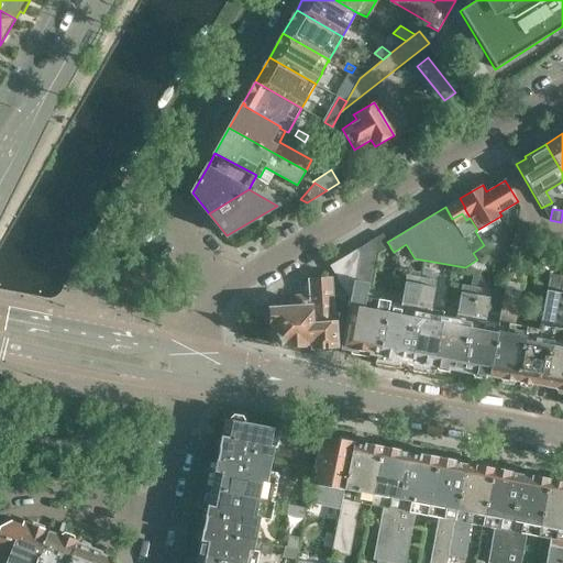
[(350,299),(342,346),(341,348),(351,350),(350,354),(368,357),(370,353),(378,355),(377,360),(379,360),(388,312),(387,312),(389,302),(366,297),(368,284),(372,285),(377,255),(390,247),(390,246),(387,242),(382,234),(356,250),(360,254),(354,280),(350,299)]
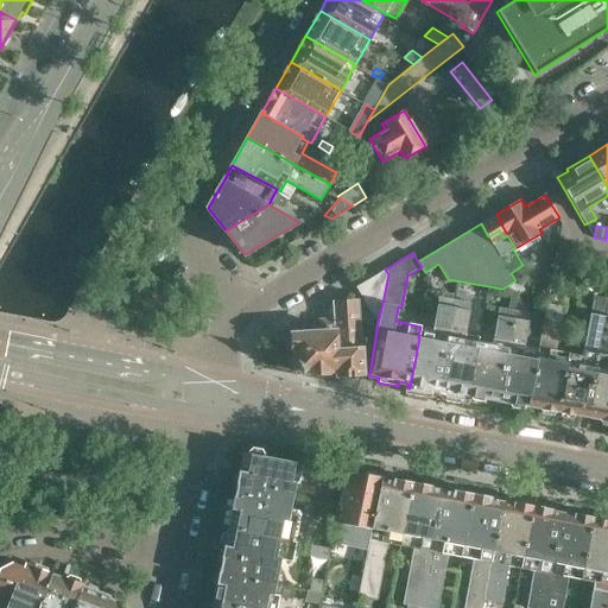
[(356,286),(366,302),(378,323),(382,303),(388,274),(385,270),(356,286)]
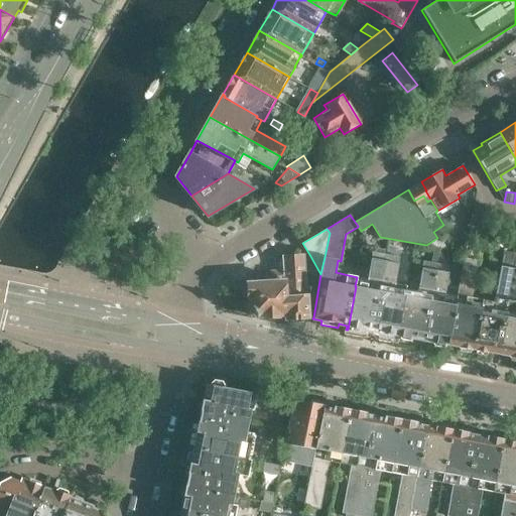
[(456,303),(448,344),(458,346),(461,350),(469,352),(473,348),(474,349),(482,307),(483,299),(472,297),(479,260),(473,259),(477,238),(468,237),(464,257),(457,295),(456,303)]
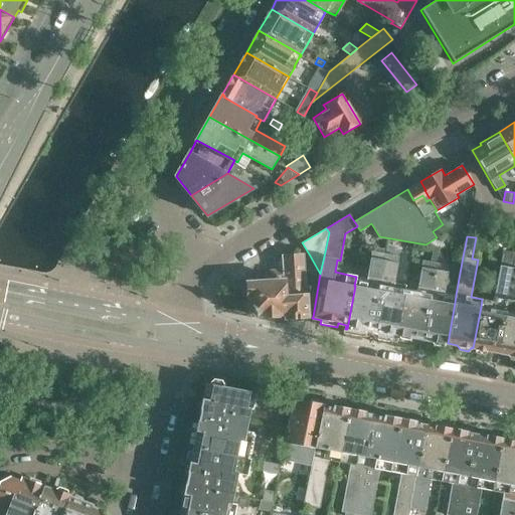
[(481,307),(473,348),(474,348),(476,352),(485,354),(488,350),(498,352),(506,312),(514,269),(514,262),(514,247),(505,246),(503,260),(501,260),(500,266),(494,302),(482,299),(481,307)]
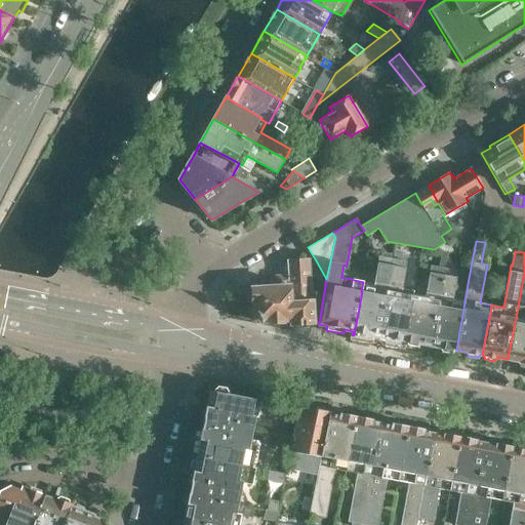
[(446,268),(431,346),(439,347),(443,352),(451,353),(455,350),(456,350),(463,309),(465,300),(453,298),(458,270),(454,269),(457,254),(449,253),(446,268)]
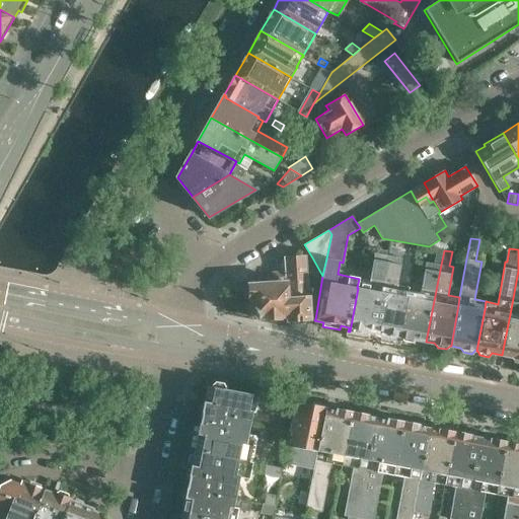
[(358,288),(350,331),(365,334),(366,330),(374,331),(383,286),(388,255),(375,252),(369,284),(360,282),(358,288)]
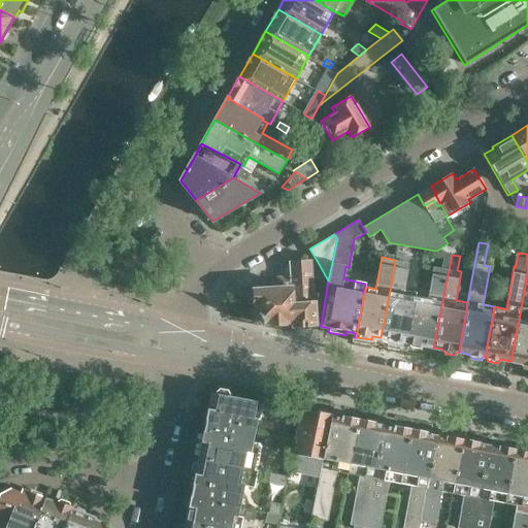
[(381,337),(390,339),(389,343),(406,347),(414,302),(416,293),(405,291),(409,262),(395,260),(390,291),(381,337)]
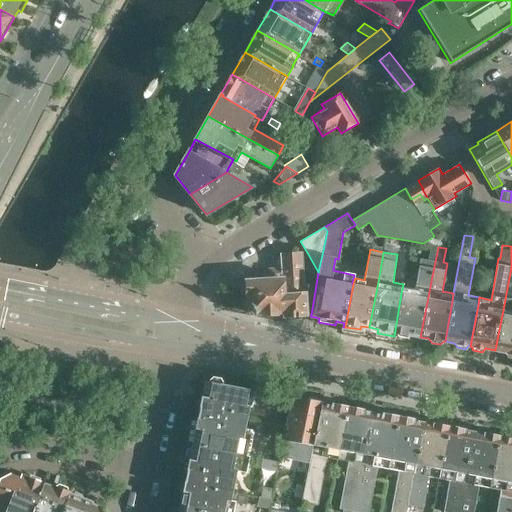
[(270,269),(270,277),(270,279),(247,280),(247,281),(244,281),(241,284),(241,292),(245,295),(248,294),(249,309),(254,314),(262,314),(263,314),(277,314),(277,313),(284,313),(284,316),(286,315),(290,320),(300,319),(304,314),(306,314),(311,315),(318,272),(308,254),(302,255),(281,256),(282,269),(270,269)]
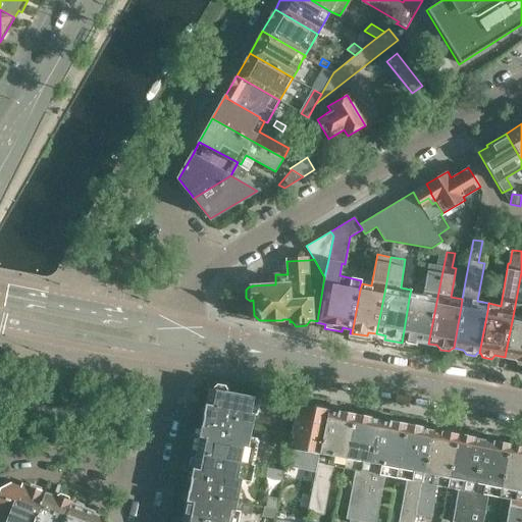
[(409,299),(402,343),(414,345),(419,342),(428,344),(444,266),(428,263),(421,302),(409,299)]
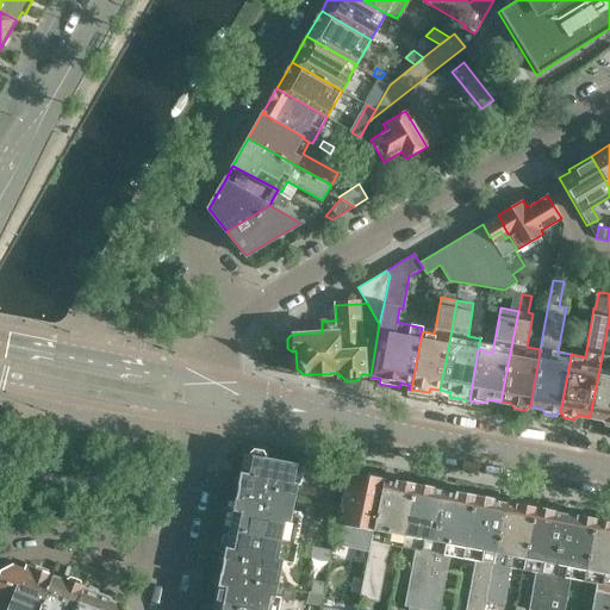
[(599,369),(590,417),(602,419),(604,425),(609,425),(609,310),(609,318),(599,369)]
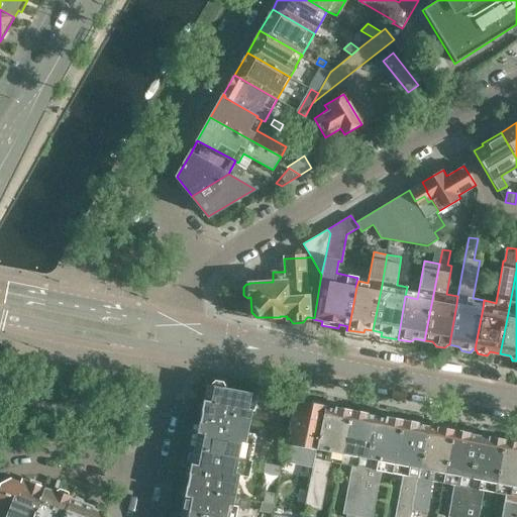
[(203,400),(199,423),(223,427),(225,415),(249,420),(252,407),(255,395),(225,389),(226,385),(223,382),(215,381),(212,383),(211,386),(207,385),(204,400),(203,400)]
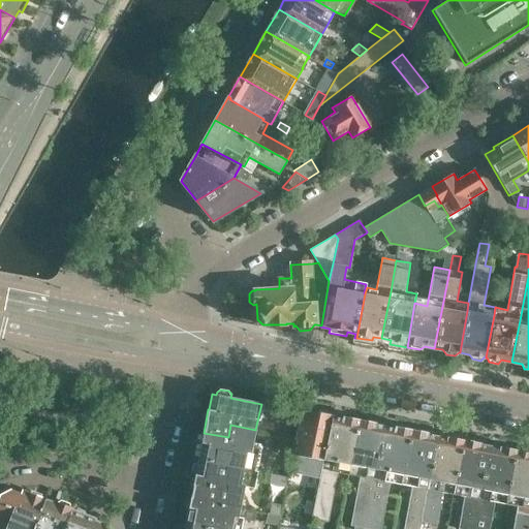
[(298,437),(294,455),(306,458),(304,467),(321,471),(323,460),(332,417),(328,412),(321,411),(315,415),(306,413),(304,425),(300,424),(297,437),(298,437)]
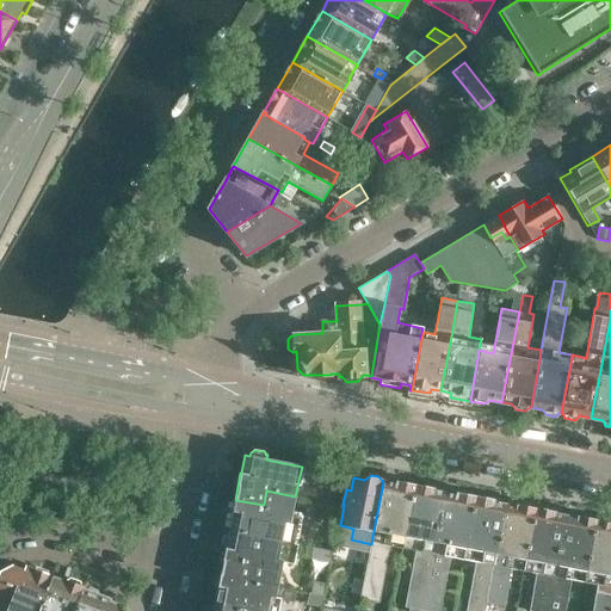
[(374,531),(371,544),(359,598),(380,602),(389,545),(402,548),(413,488),(412,488),(409,483),(402,482),(397,485),(384,482),(383,482),(374,531)]
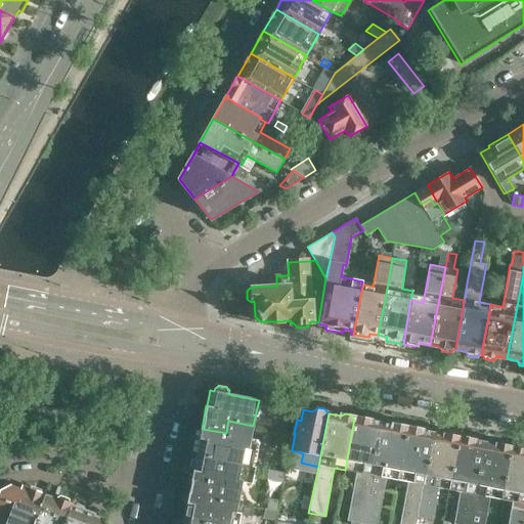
[(354,419),(345,470),(356,472),(347,520),(351,521),(350,523),(361,523),(381,424),(370,422),(368,418),(360,416),(357,419),(354,419)]
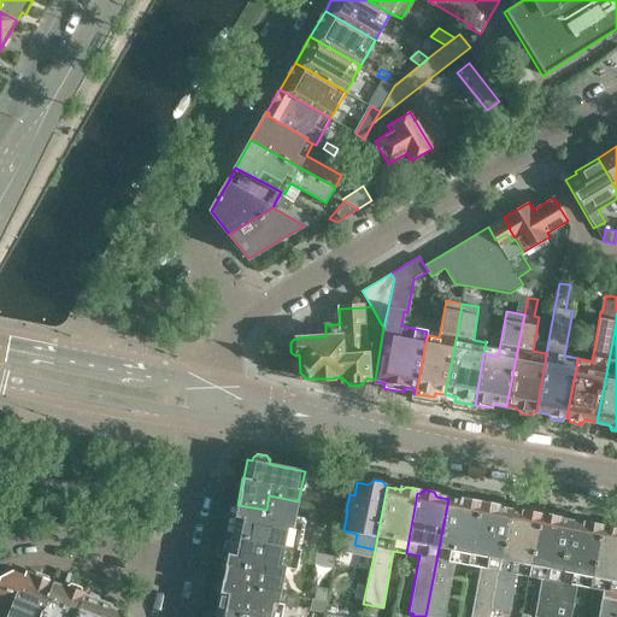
[(231,532),(230,536),(283,547),(294,550),(298,529),(293,528),(298,501),(269,495),(266,510),(238,505),(235,513),(231,517),(229,529),(231,532)]
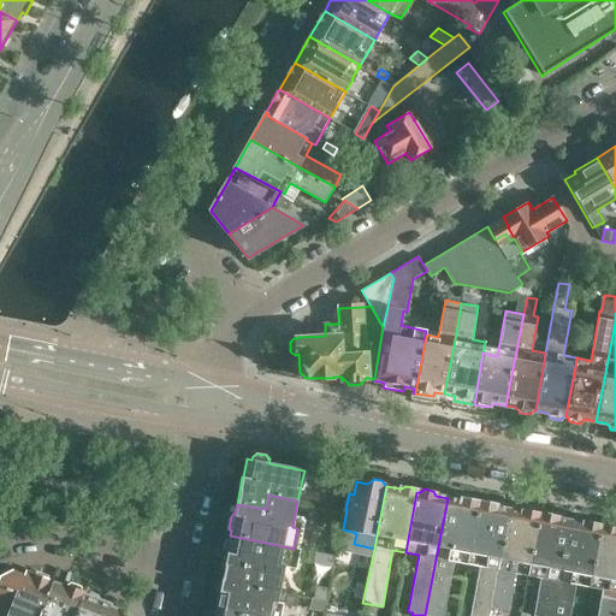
[(448,498),(425,615),(443,615),(454,562),(467,564),(479,504),(477,503),(474,498),(466,497),(461,501),(448,498)]
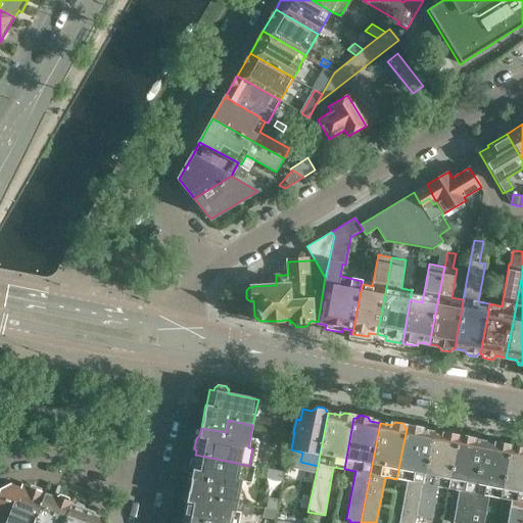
[(407,428),(396,479),(407,480),(398,522),(415,522),(417,516),(432,432),(421,430),(419,426),(412,425),(408,428),(407,428)]
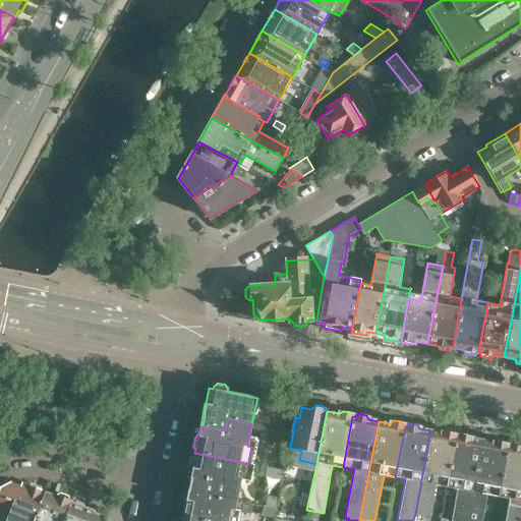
[(286,431),(274,429),(272,442),(283,444),(286,431)]
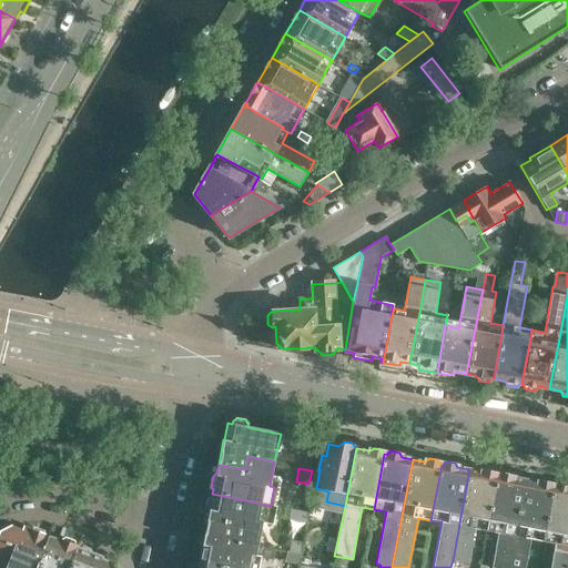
[(468,564),(475,528),(488,530),(498,476),(469,469),(453,560),(468,564)]
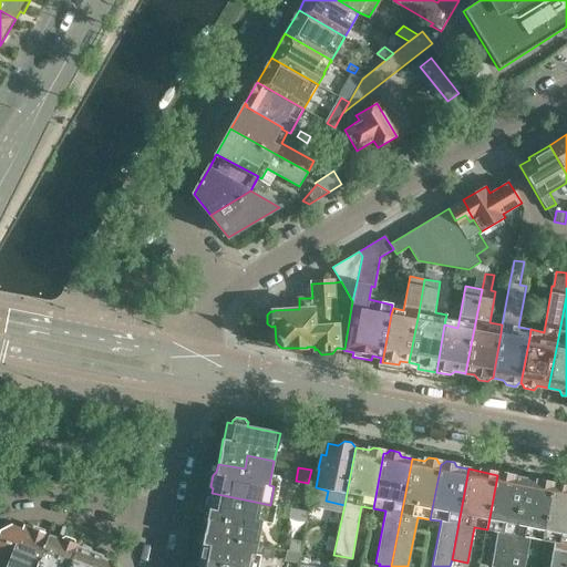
[(497,475),(487,529),(497,532),(491,566),(492,566),(508,566),(525,480),(497,475)]
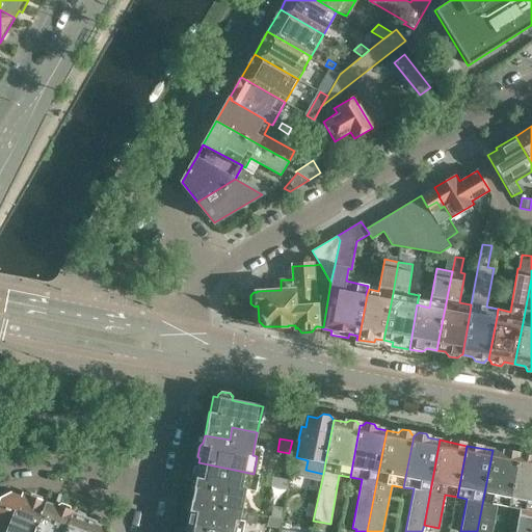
[(493,450),(477,531),(491,531),(498,505),(510,507),(520,455),(493,450)]
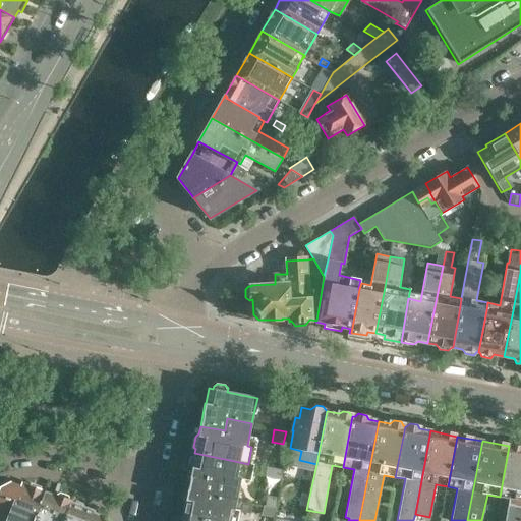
[(509,446),(500,497),(509,499),(504,520),(520,520),(520,447),(520,445),(513,443),(510,446),(509,446)]
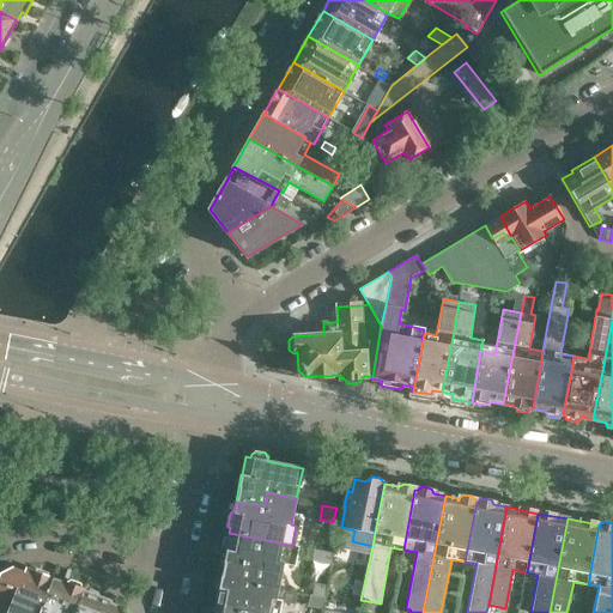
[(223,563),(224,563),(252,569),(249,583),(278,589),(284,563),(289,564),(292,546),(281,544),(229,533),(229,535),(224,539),(223,548),(225,554),(223,563)]
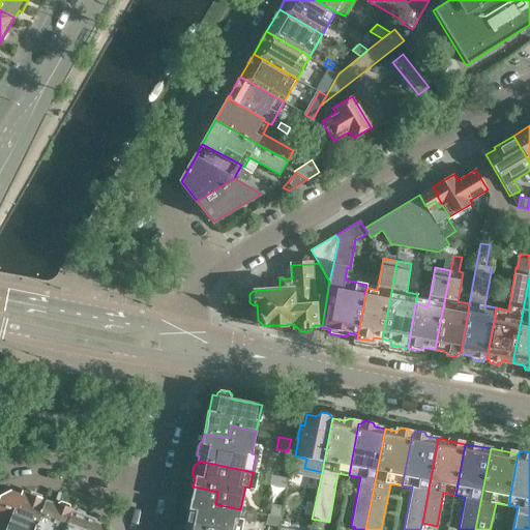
[(188,508),(189,509),(186,526),(207,529),(240,529),(243,520),(238,518),(240,509),(215,504),(217,492),(194,487),(188,508)]
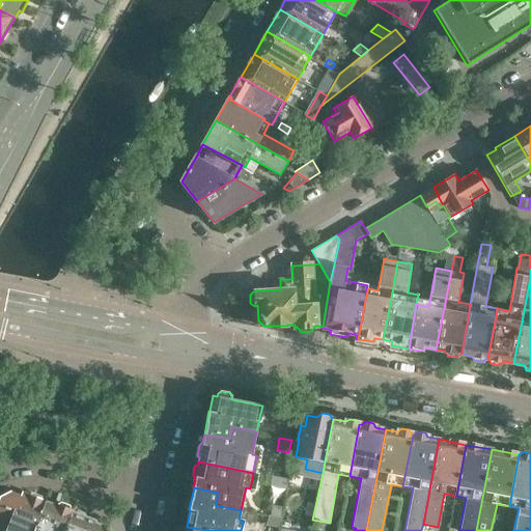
[(0,530),(1,530),(33,530),(45,502),(24,493),(22,497),(10,492),(1,497),(0,499),(0,530)]
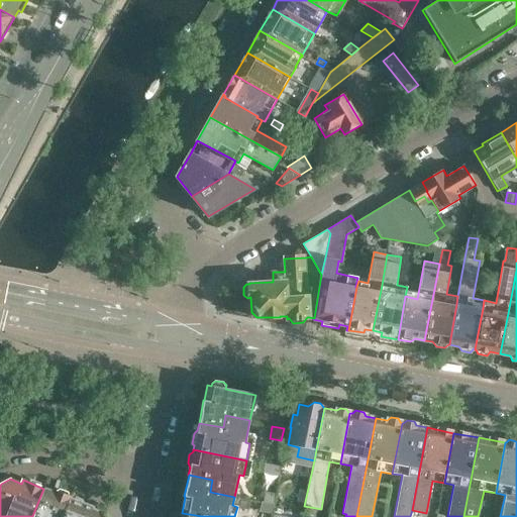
[(43,489),(32,516),(62,516),(70,499),(69,498),(68,492),(60,489),(54,492),(44,488),(43,489)]
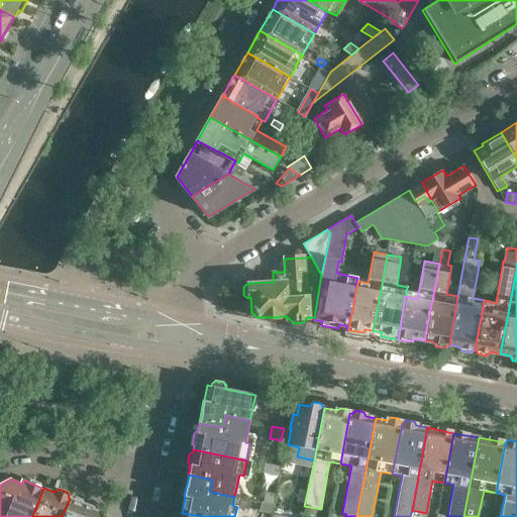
[(275,496),(265,494),(263,502),(273,504),(275,496)]
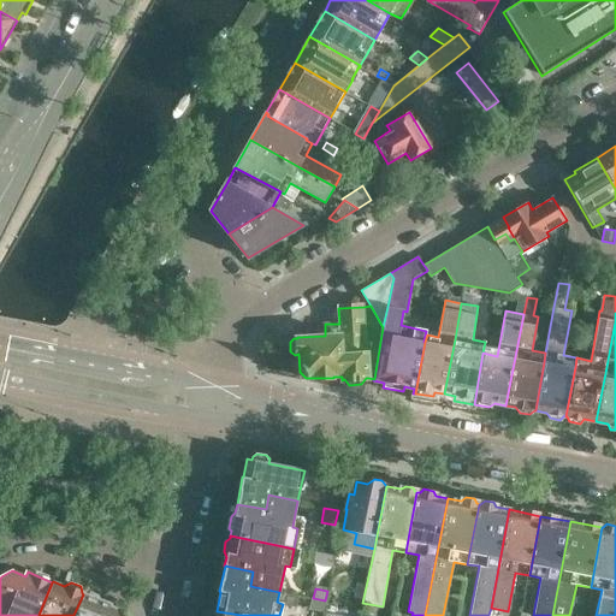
[(83,594),(73,615),(106,615),(110,606),(108,606),(108,605),(99,600),(98,596),(89,593),(84,594),(83,594)]
